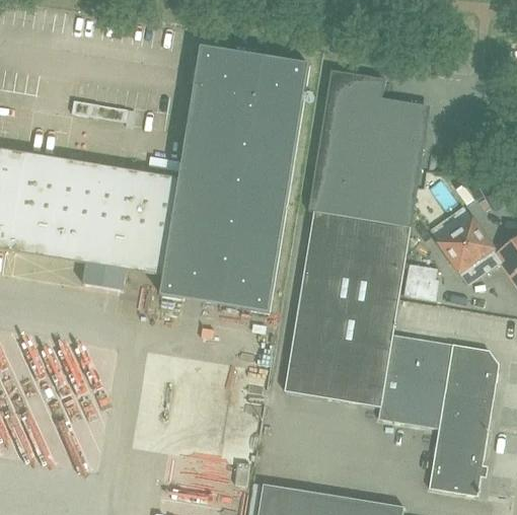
[(0,246),(86,262),(82,283),(122,290),(126,268),(164,274),(160,294),(269,311),(308,63),(201,46),(178,176),(0,147),(0,246)]
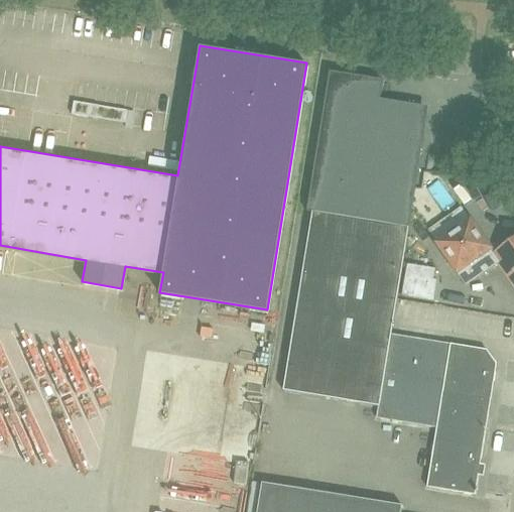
[(390,331),(407,224),(424,120),(410,101),(392,115),(379,97),(382,77),(329,69),(306,208),(311,209),(282,387),(377,403),(375,414),(435,424),(425,484),(474,492),(495,361),(485,347),(390,331)]
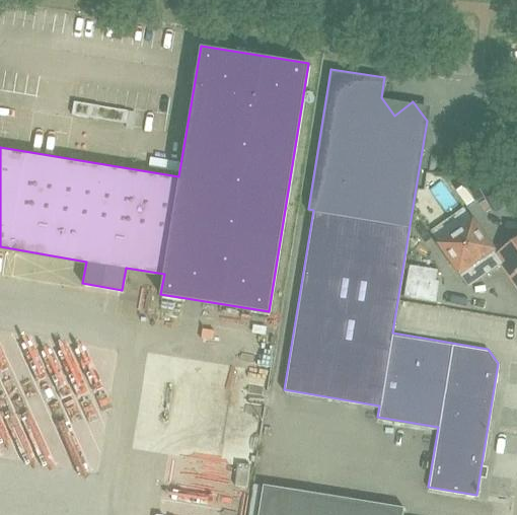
[(85,114),(87,101),(73,98),(71,112),(85,114)]
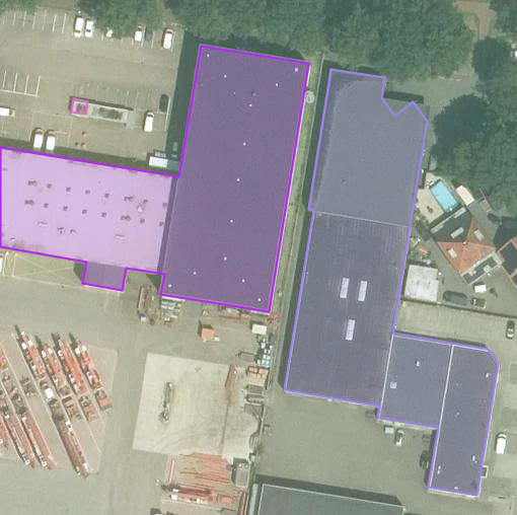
[(516,234),(496,250),(472,218),(438,241),(467,283),(500,261),(516,284),(516,234)]
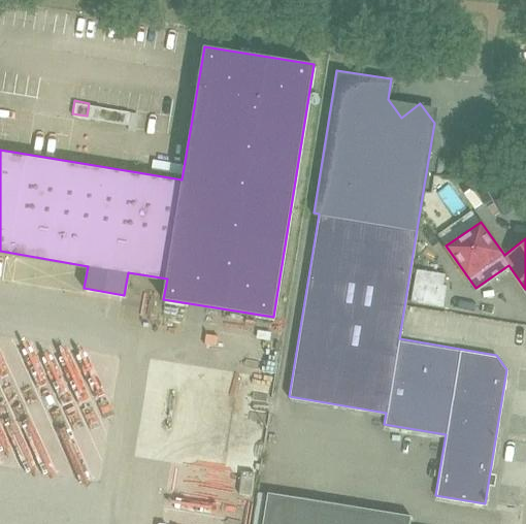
[(446,268),(417,263),(411,296),(444,301),(448,280),(444,279),(446,268)]
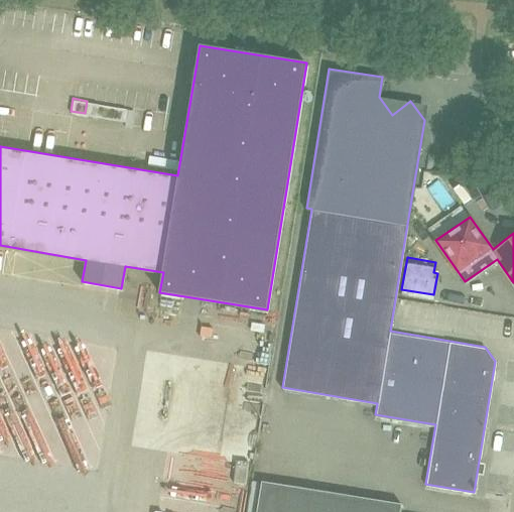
[(261,480),(255,511),(399,511),(401,502),(261,480)]
